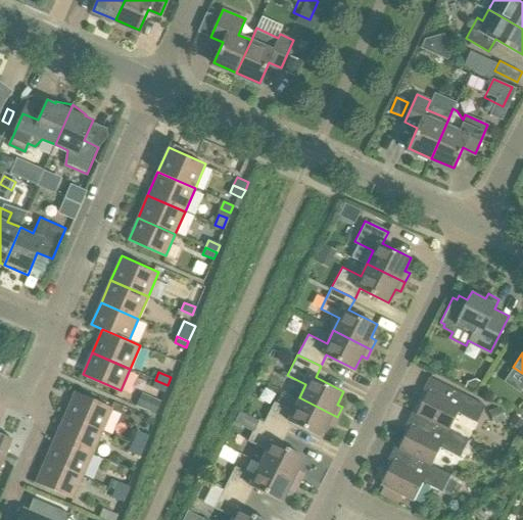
[(427,390),(417,412),(416,413),(448,429),(448,428),(458,411),(477,421),(485,404),(429,375),(423,388),(427,390)]
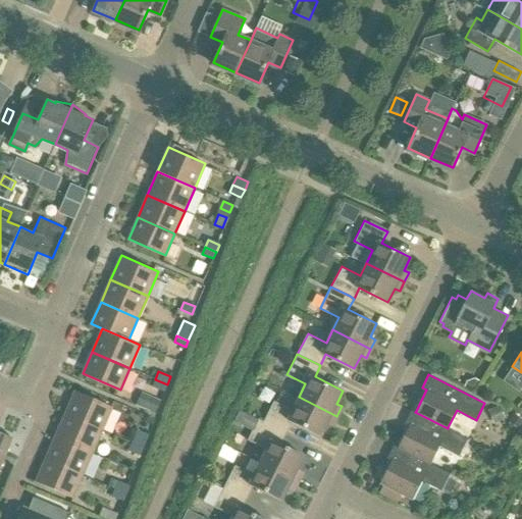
[(167,384),(155,379),(152,387),(164,392),(167,384)]
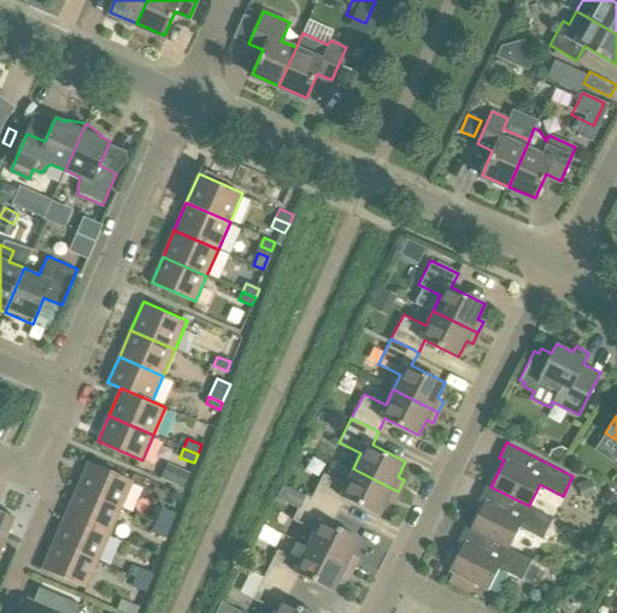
[(77,487),(122,506),(133,479),(89,460),(77,487)]
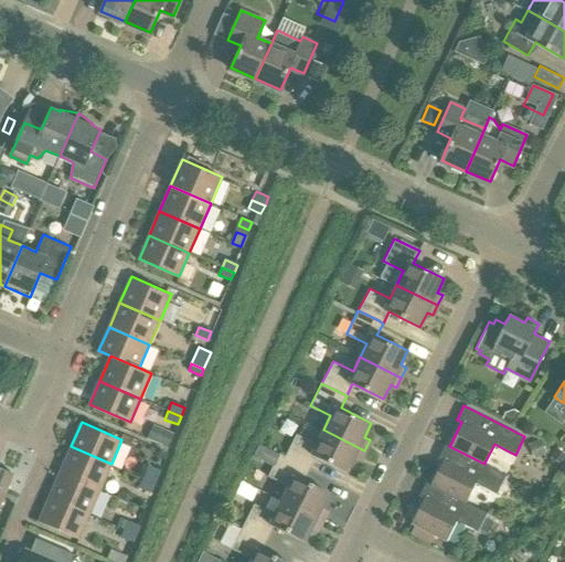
[(285,455),(310,468),(317,456),(347,472),(354,457),(360,459),(364,451),(323,430),(317,443),(297,433),(285,455)]
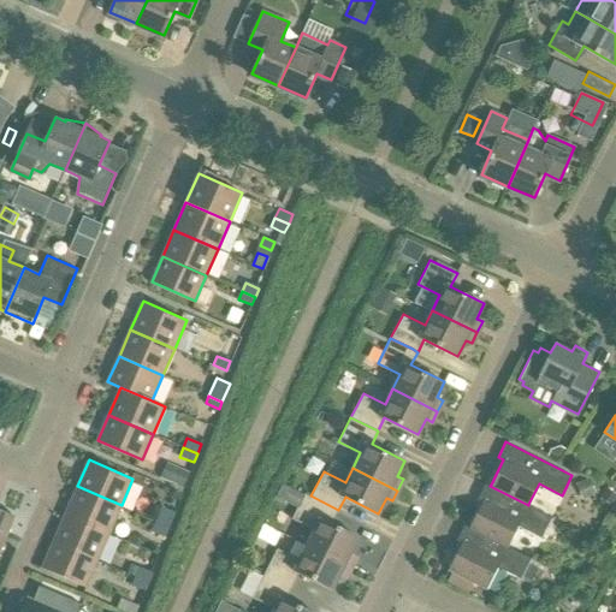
[(578,483),(584,497),(596,492),(590,479),(578,483)]
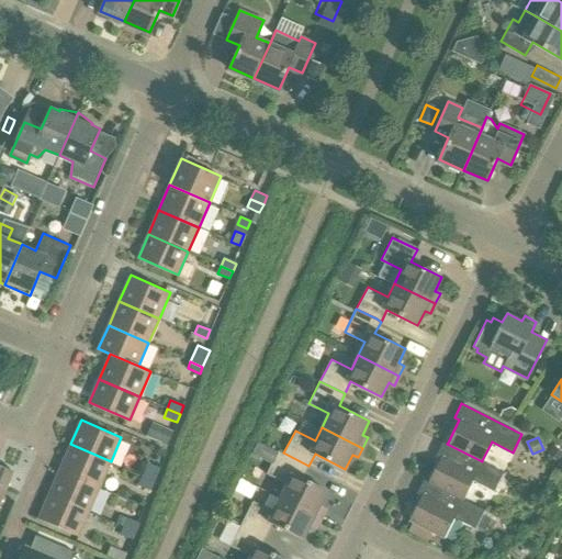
[(447,444),(448,443),(442,440),(436,455),(440,457),(429,480),(428,481),(463,499),(463,498),(473,479),(494,490),(496,485),(505,490),(510,478),(502,473),(503,471),(482,460),(482,461),(447,444)]
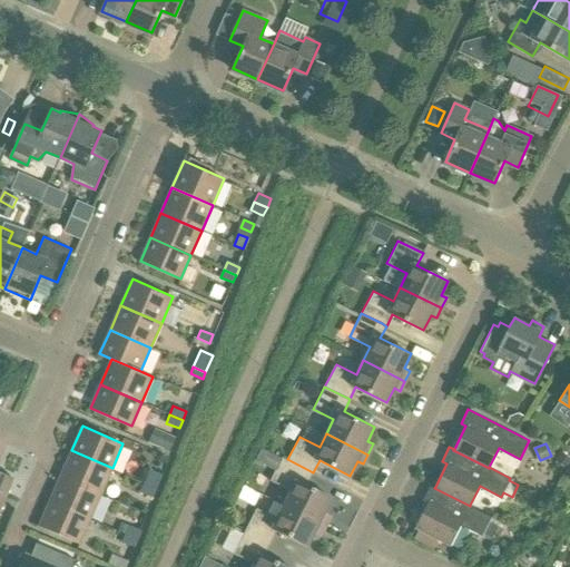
[(60,477),(101,495),(112,468),(71,450),(60,477)]
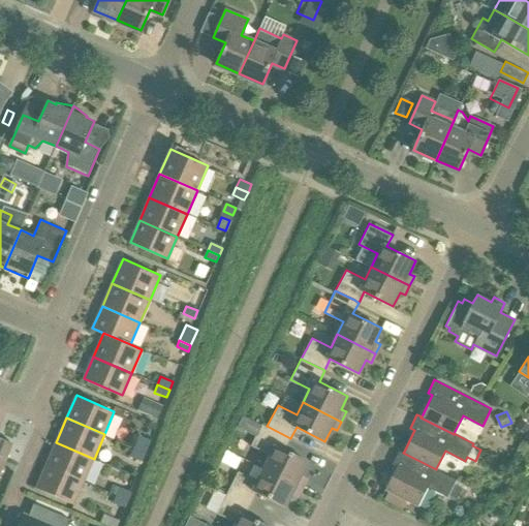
[(517,427),(525,433),(528,427),(528,425),(521,420),(517,427)]
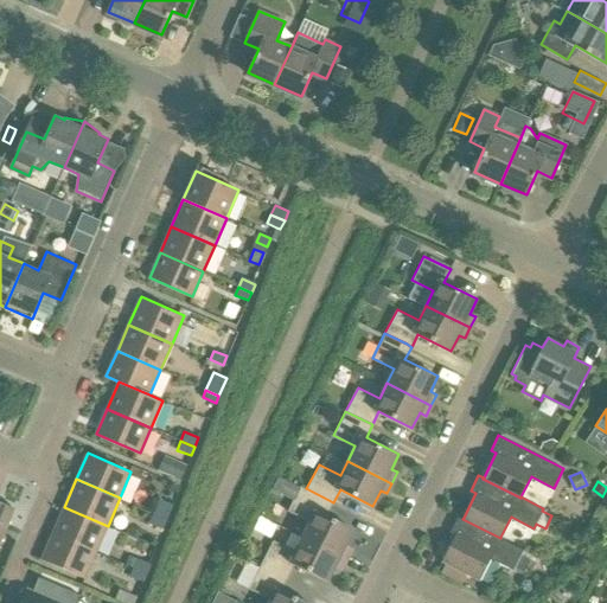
[(301,537),(346,558),(352,546),(345,543),(353,528),(327,514),(333,502),(306,488),(300,486),(288,510),(310,520),(301,537)]
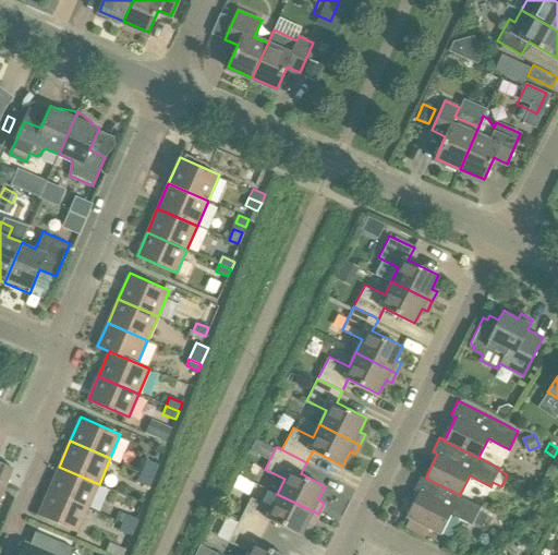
[(142,472),(154,478),(159,465),(147,460),(142,472)]
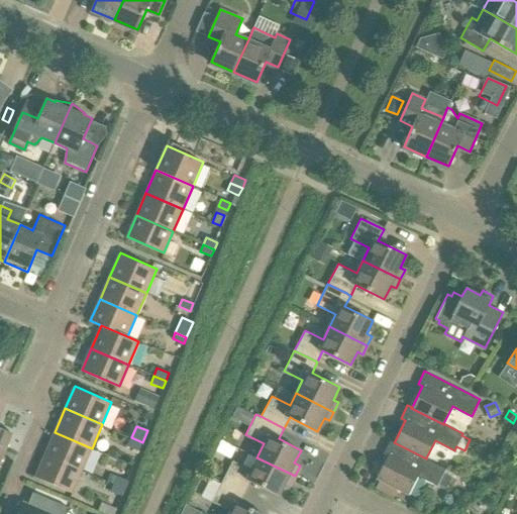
[(0,461),(13,433),(0,427),(0,461)]
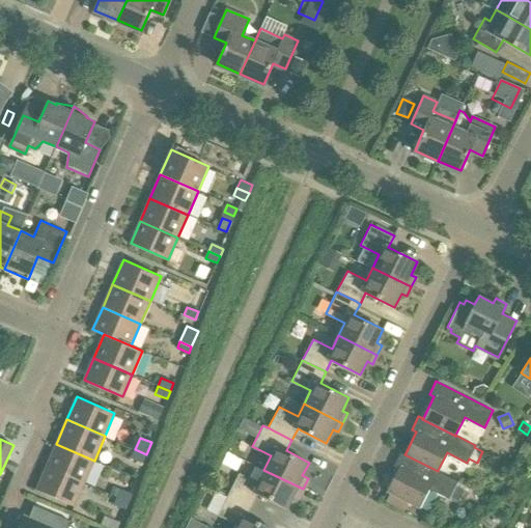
[(46,467),(84,483),(94,461),(56,444),(46,467)]
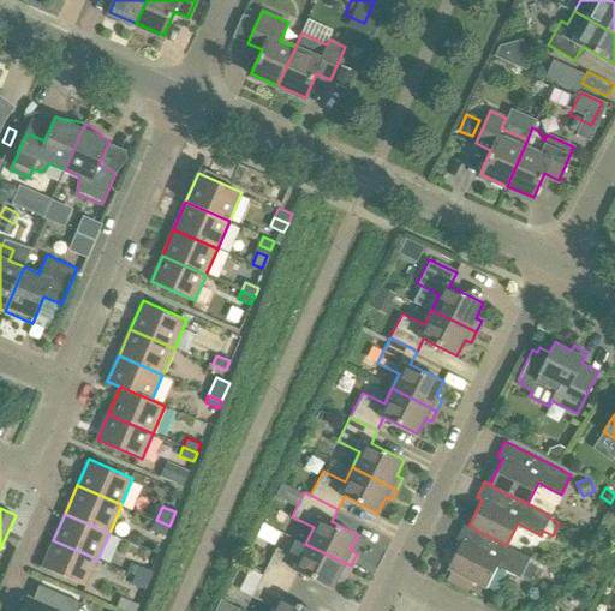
[(169,526),(156,520),(153,531),(166,537),(169,526)]
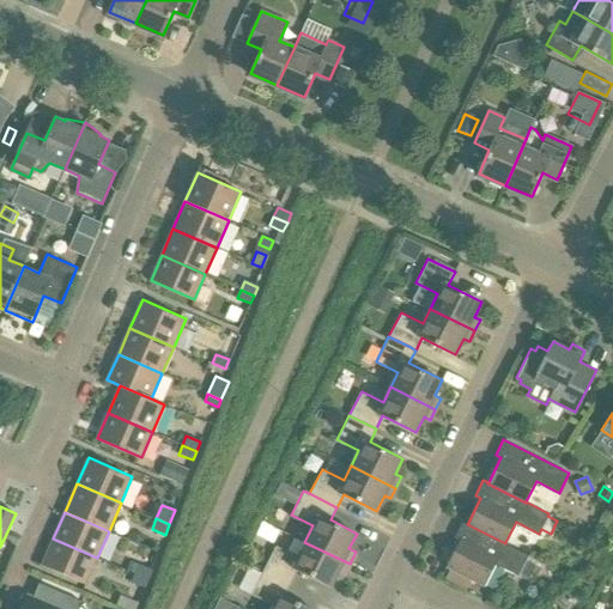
[(496,562),(519,574),(528,554),(505,542),(505,543),(467,524),(468,523),(462,521),(455,536),(460,539),(442,576),(467,588),(472,578),(485,584),(496,562)]
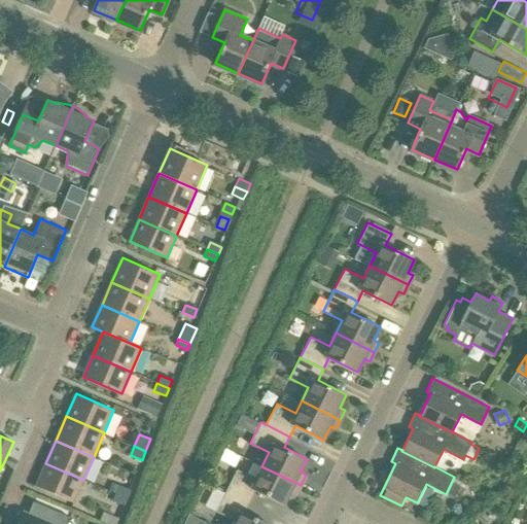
[(83,480),(45,463),(36,485),(74,501),(83,480)]
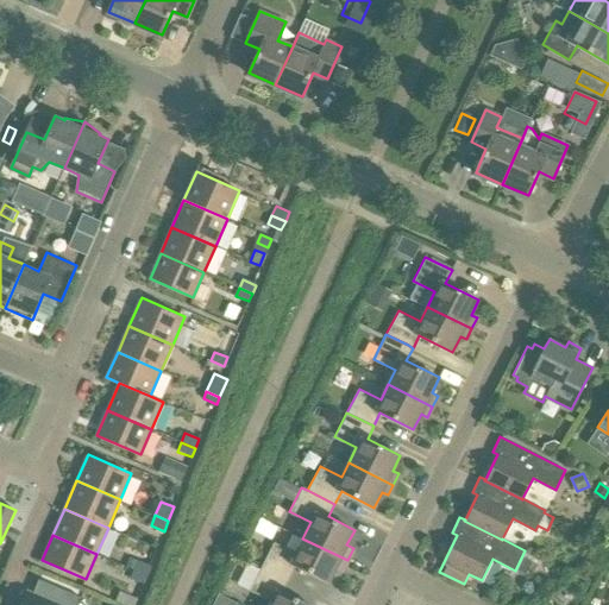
[(347,560),(302,539),(296,552),(275,541),(262,565),(289,579),(295,566),(328,583),(337,567),(343,569),(347,560)]
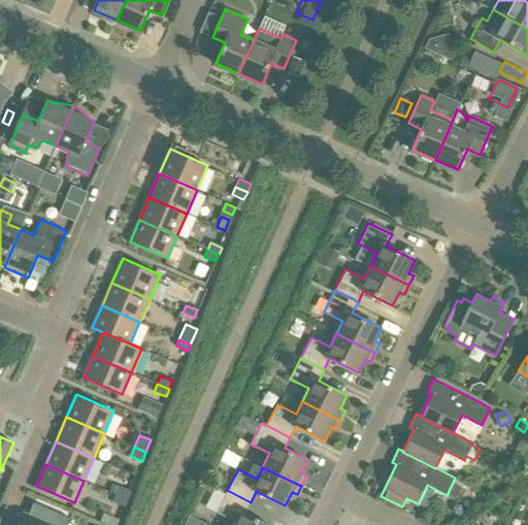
[(130,492),(119,487),(116,493),(128,498),(130,492)]
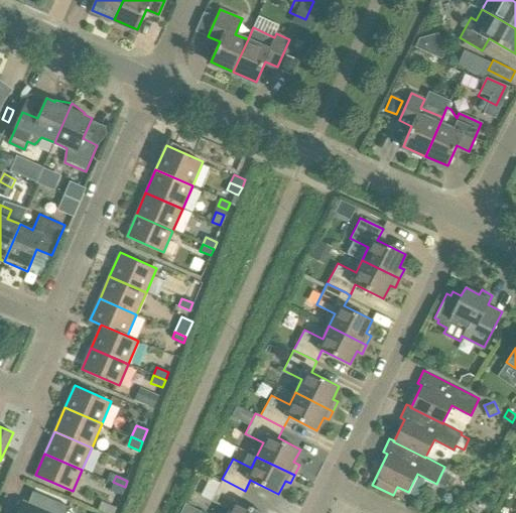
[(500,483),(489,478),(485,485),(497,491),(500,483)]
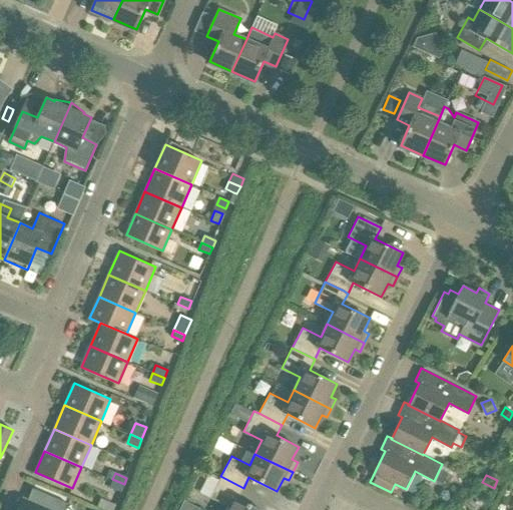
[(226,509),(261,509),(237,498),(243,488),(220,476),(210,497),(228,506),(226,509)]
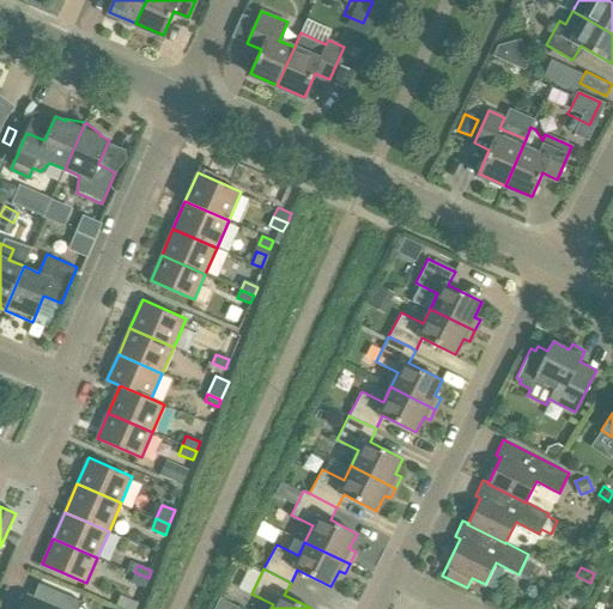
[(145,585),(149,578),(134,572),(131,579),(145,585)]
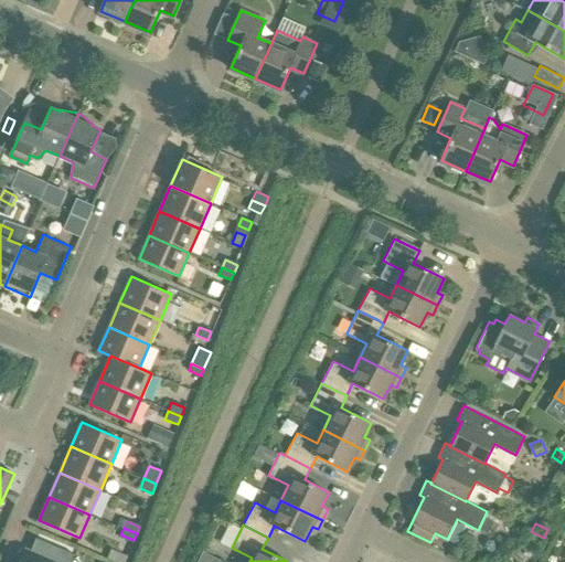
[(19,561),(72,561),(75,554),(35,537),(30,551),(25,549),(19,561)]
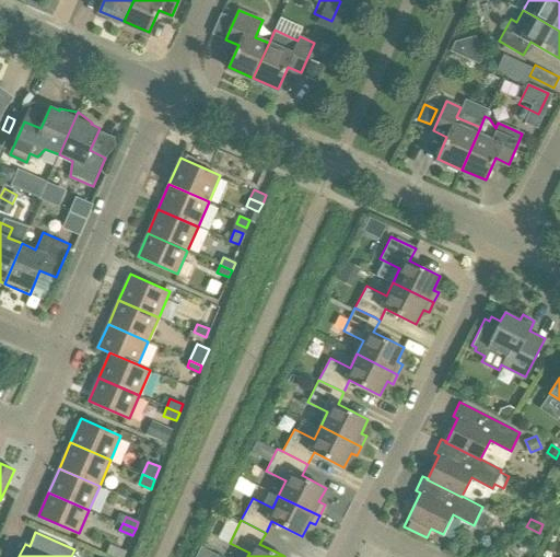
[(105,553),(114,556),(123,556),(126,553),(108,545),(105,553)]
